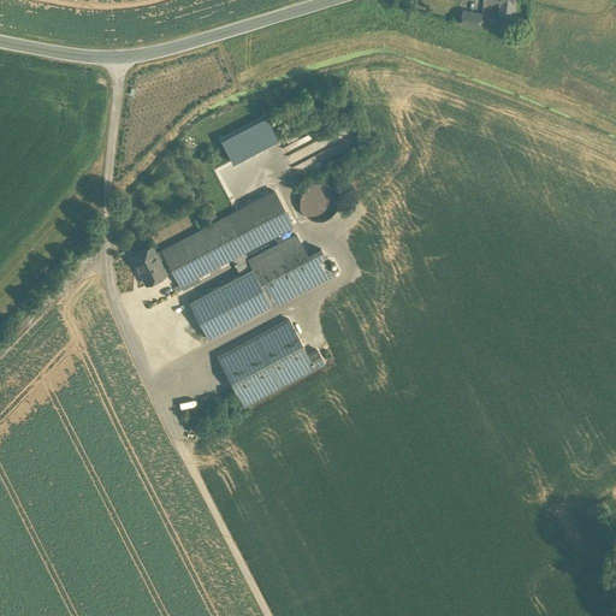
[(515,0),(484,0),(501,3),(501,13),(514,16),(515,4),(515,0)]
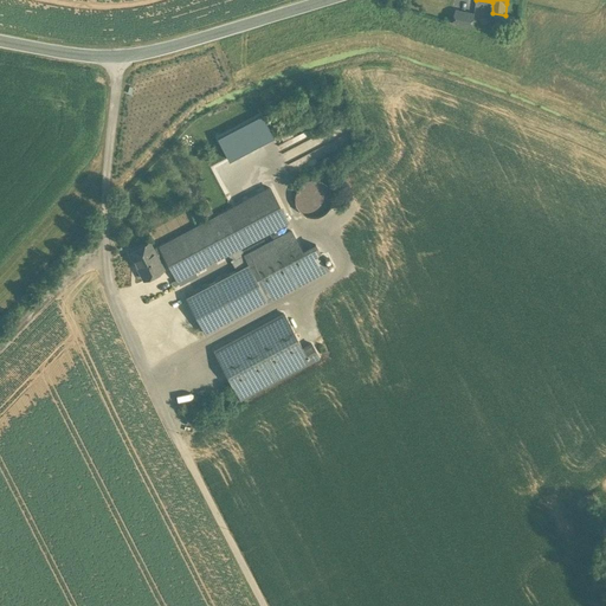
[(475,13),(456,8),(453,23),(472,26),(475,13)]
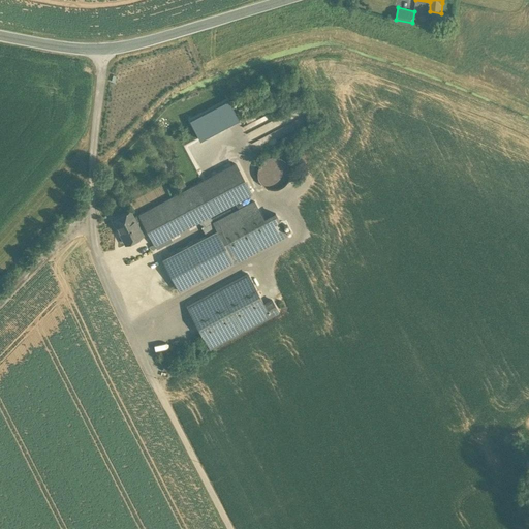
[(232,99),(190,118),(199,138),(242,120),(232,99)]
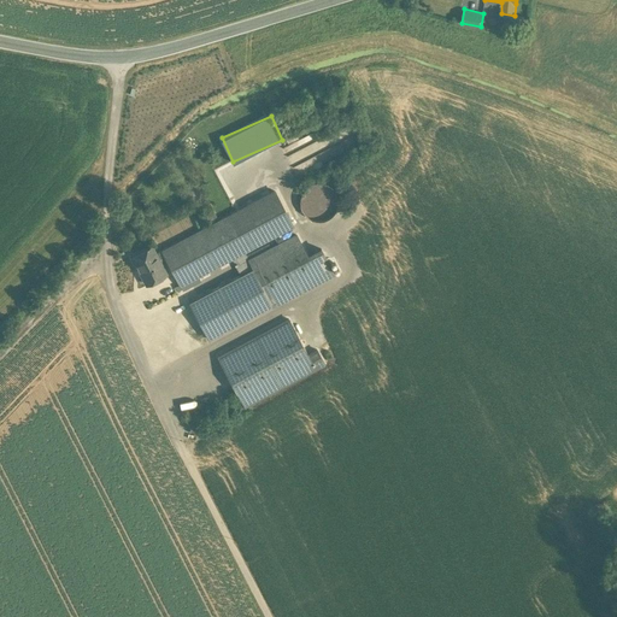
[(338,209),(339,201),(336,194),(333,188),(327,183),(318,182),(311,184),(305,188),(301,194),(300,203),(301,210),(305,216),(312,219),(319,221),(327,219),(333,216),(338,209)]
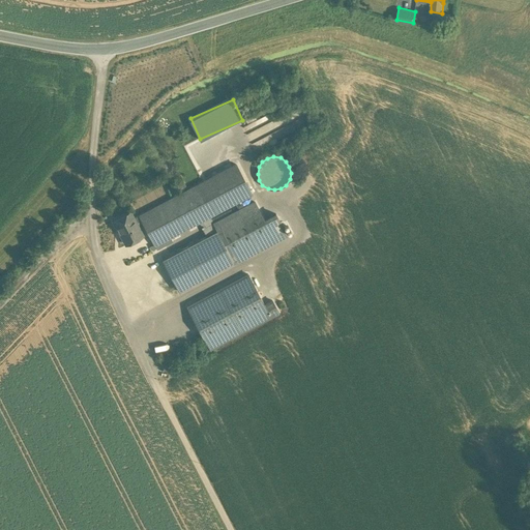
[(139,215),(144,225),(154,244),(199,222),(205,218),(252,194),(236,164),(139,215)]
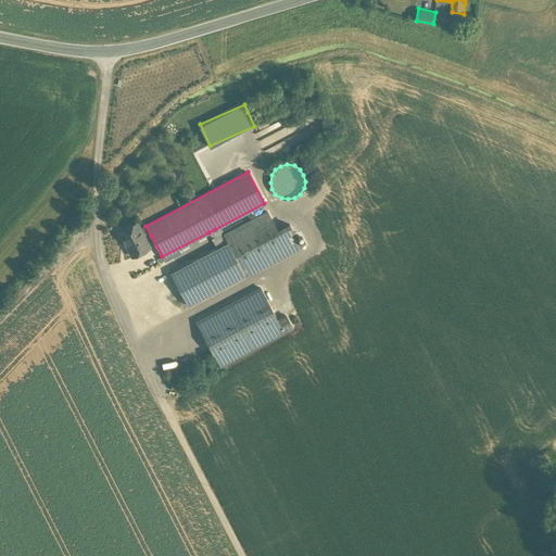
[(190,186),(184,188),(190,200),(196,197),(190,186)]
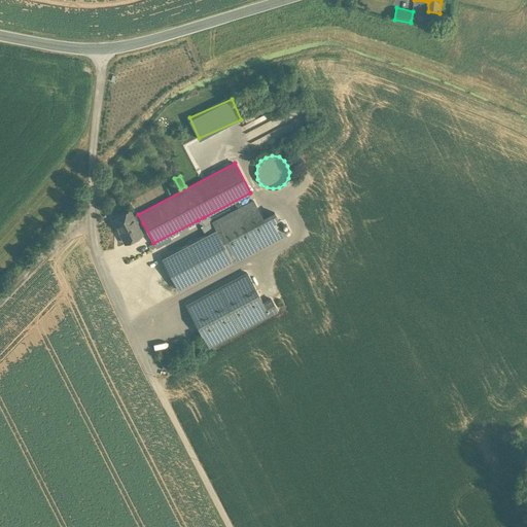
[(253,201),(212,222),(216,230),(233,261),(285,234),(274,212),(262,218),(253,201)]
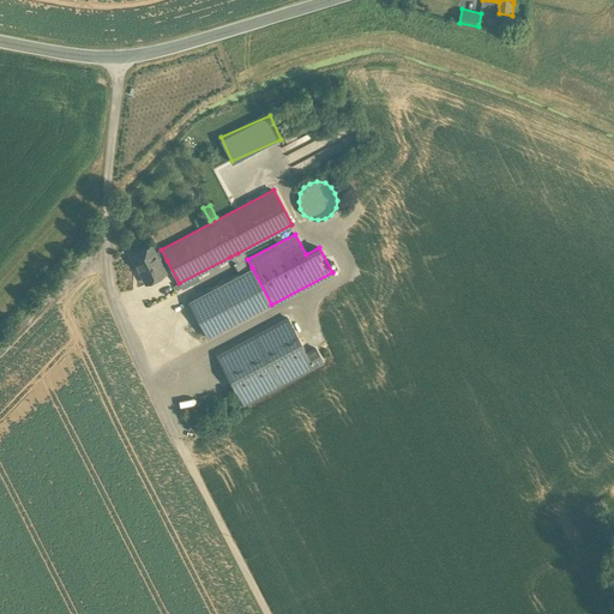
[(150,245),(131,256),(145,283),(164,272),(160,264),(167,260),(161,250),(155,253),(150,245)]
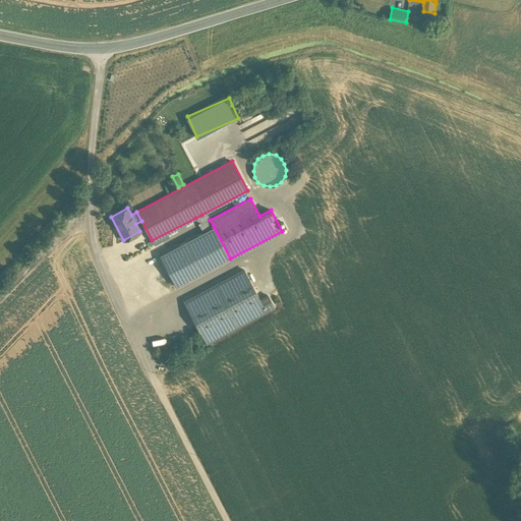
[(203,232),(160,255),(176,287),(230,258),(214,227),(210,220),(207,214),(203,216),(201,215),(195,218),(203,232)]
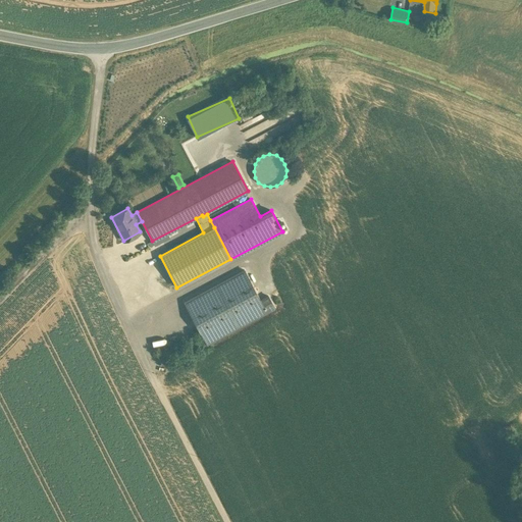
[(244,269),(185,302),(207,344),(274,308),(268,296),(260,300),(244,269)]
